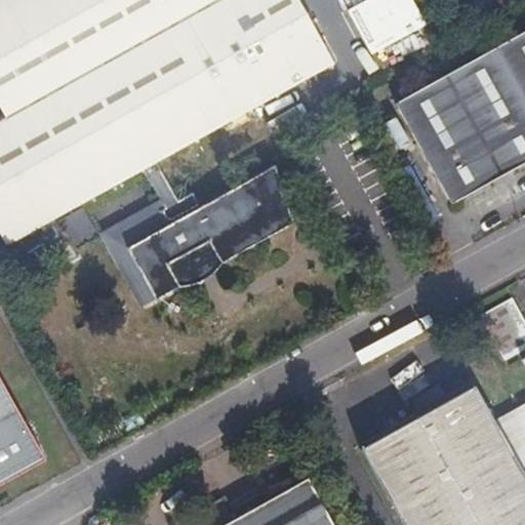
[(0,0),(0,103),(6,114),(0,117),(0,229),(9,245),(145,169),(167,208),(161,211),(169,226),(130,247),(158,298),(293,223),(287,201),(281,191),(284,190),(276,165),(202,207),(194,193),(180,201),(159,162),(334,63),(299,0),(0,0)]
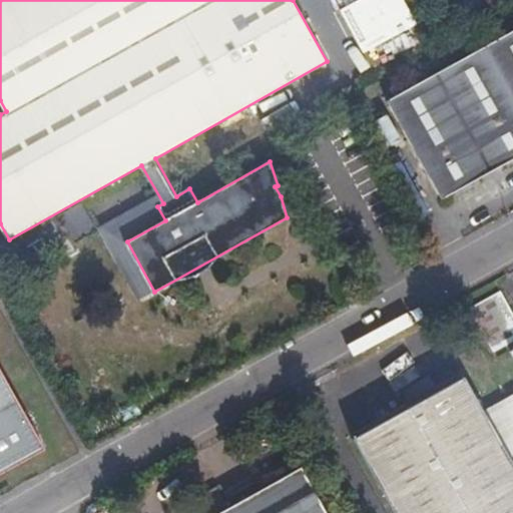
[(401,0),(354,0),(337,9),(360,54),(415,25),(401,0)]
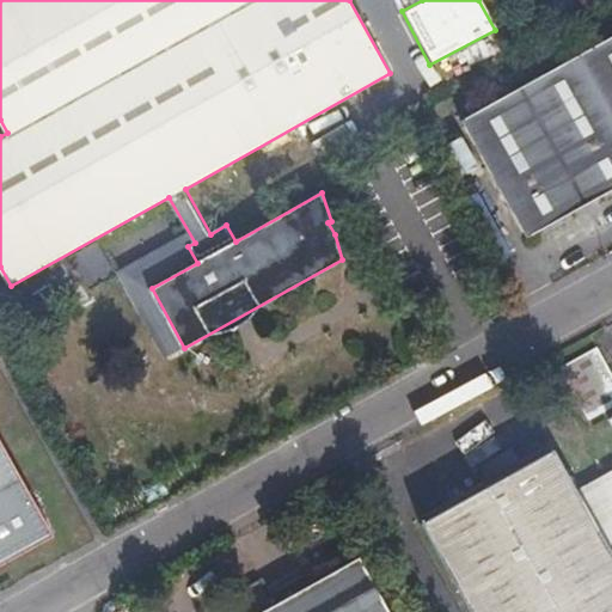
[(611,38),(466,121),(531,239),(581,212),(576,203),(582,197),(598,191),(603,200),(611,194),(611,38)]
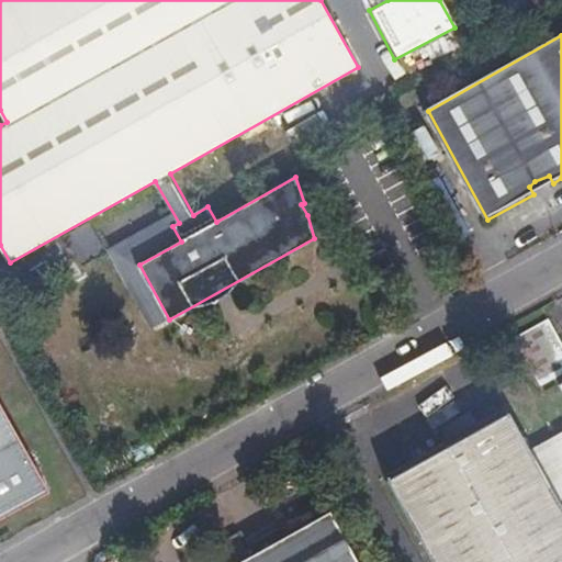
[(425,159),(436,153),(420,126),(409,132),(425,159)]
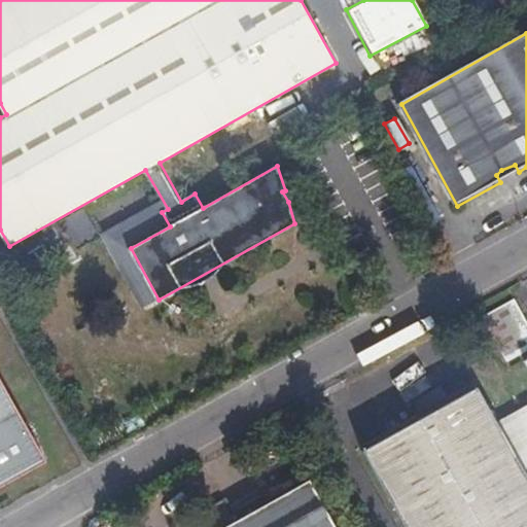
[(68,248),(95,230),(78,207),(53,225),(68,248)]
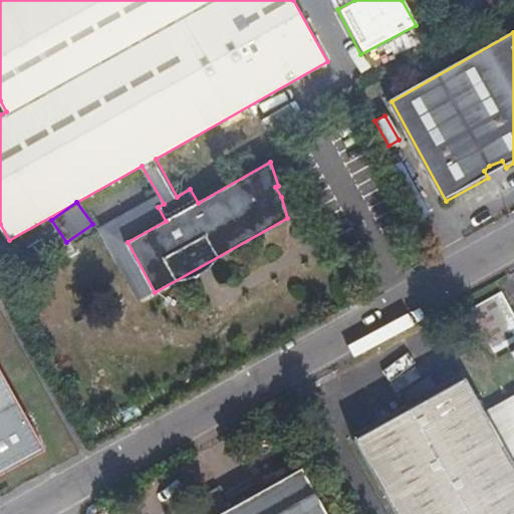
[(479,325),(510,313),(501,294),(471,307),(479,325)]
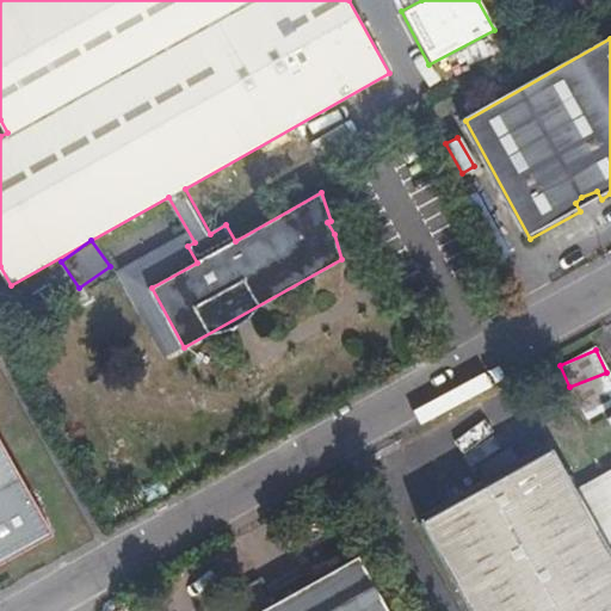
[(610,414),(605,418),(610,429),(610,468),(574,489),(610,555),(610,414)]
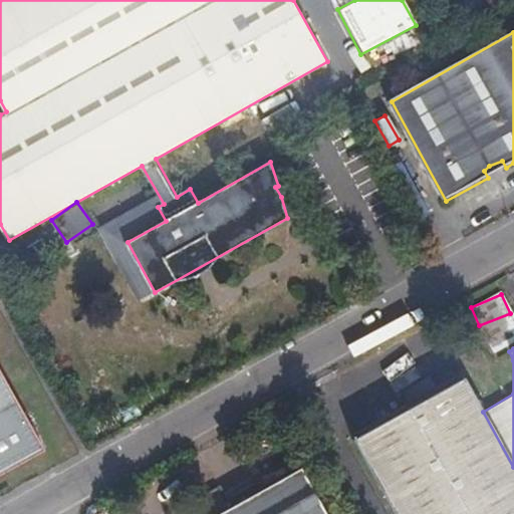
[(0,476),(45,451),(0,370),(0,476)]
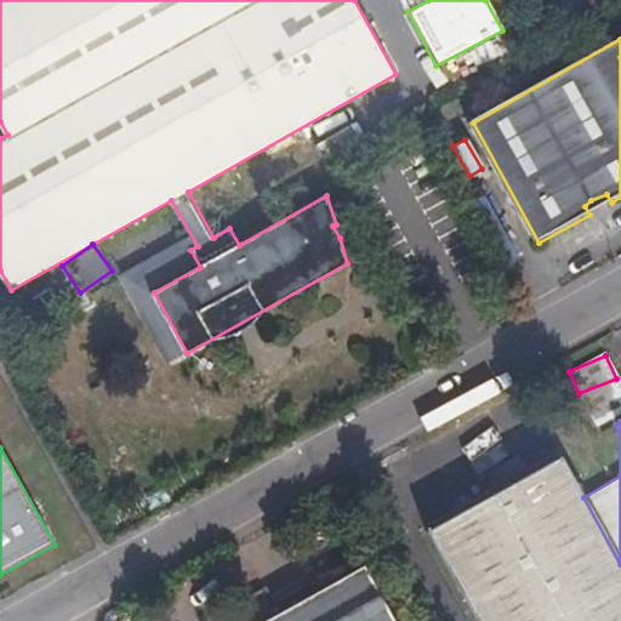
[(562,459),(428,531),(478,620),(620,620),(620,564),(584,497),(562,459)]
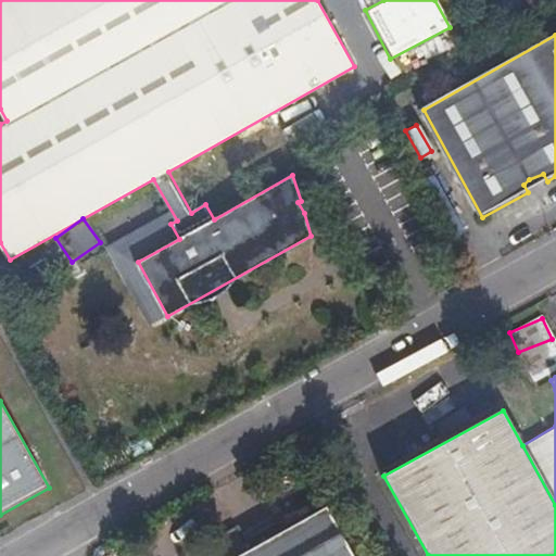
[(239,555),(351,555),(326,509),(239,555)]
